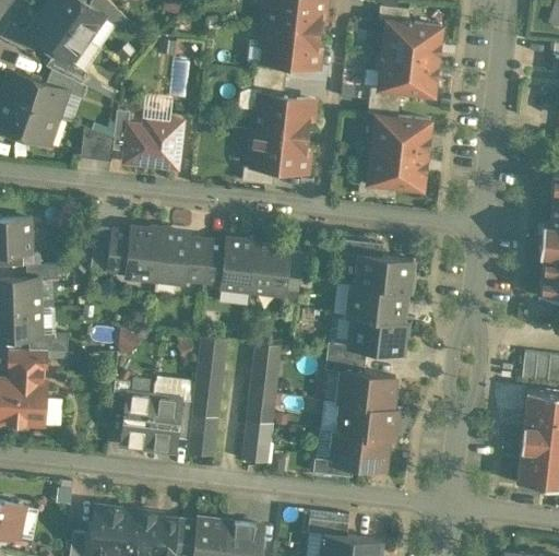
[(87,6),(80,0),(50,0),(45,9),(87,39),(103,18),(104,16),(87,6)]
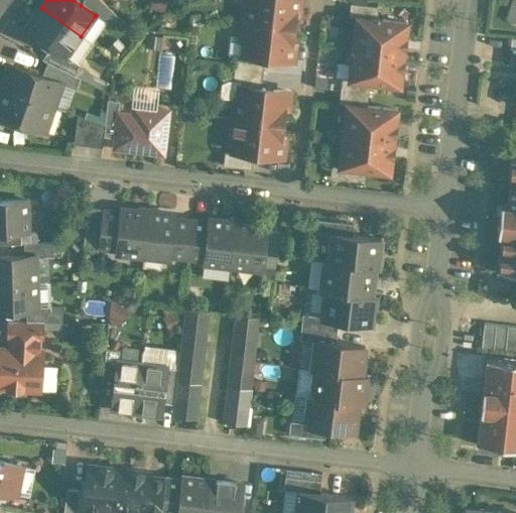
[(117,17),(99,0),(84,0),(81,5),(96,15),(95,16),(110,26),(117,17)]
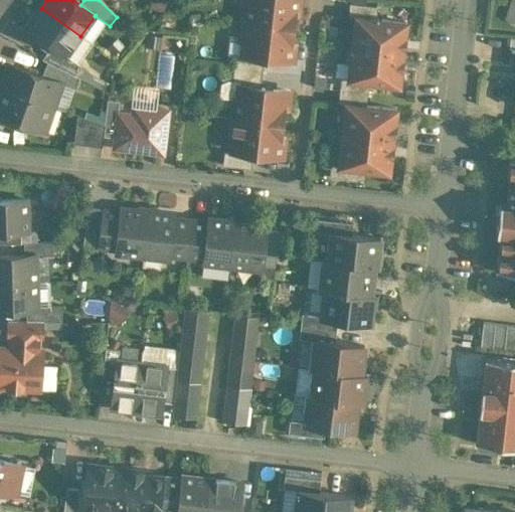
[(253,0),(253,6),(247,5),(244,8),(242,23),(293,29),(295,13),(298,14),(299,0),(253,0)]
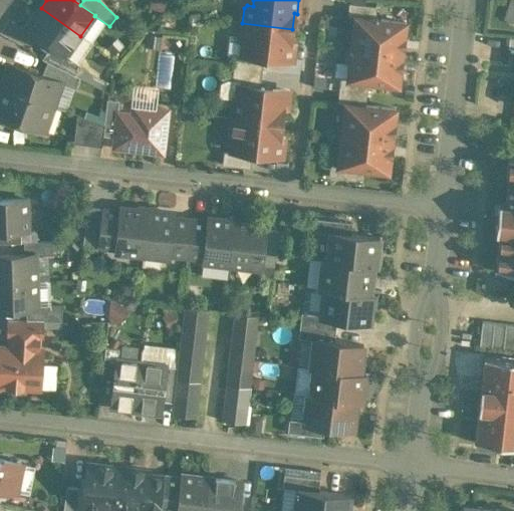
[(510,0),(503,20),(513,23),(513,1),(511,0),(510,0)]
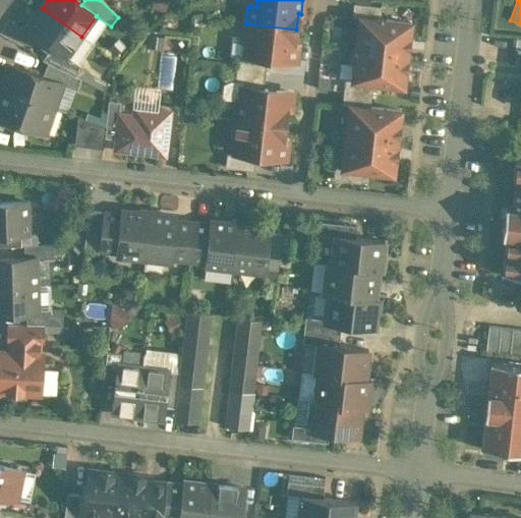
[(381,8),(355,6),(353,18),(360,19),(360,18),(380,20),(381,8)]
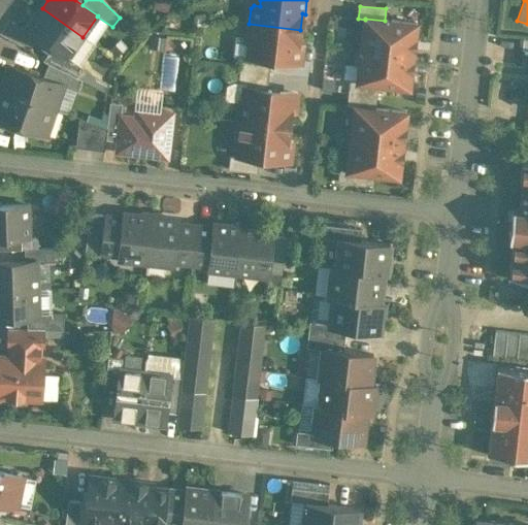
[(83,37),(42,8),(27,31),(52,48),(67,59),(68,58),(83,37)]
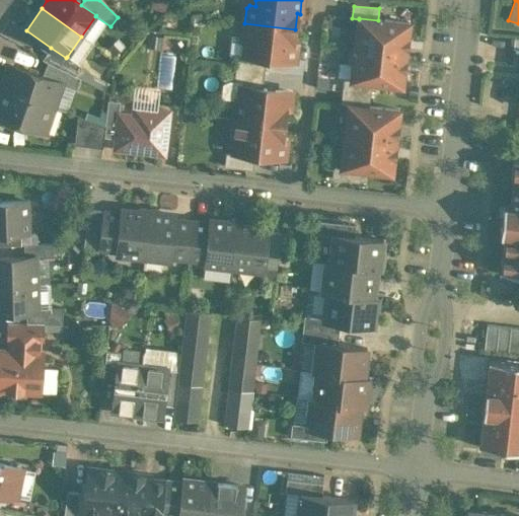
[(378,20),(359,18),(359,19),(356,50),(404,56),(409,24),(378,20)]
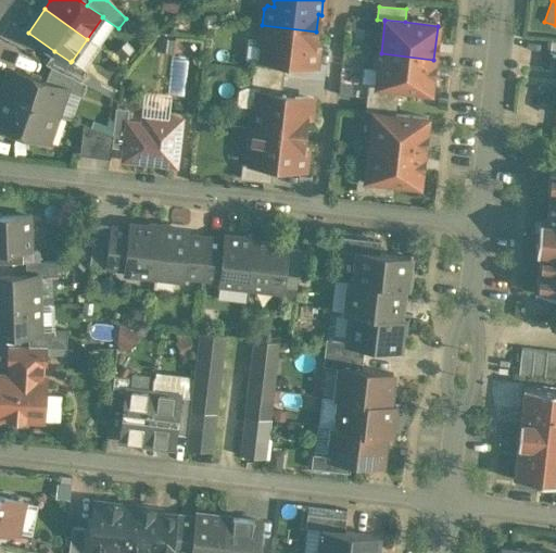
[(316,32),(262,25),(260,41),(263,46),(269,46),(267,61),(285,63),(316,66),(317,49),(314,49),(316,32)]
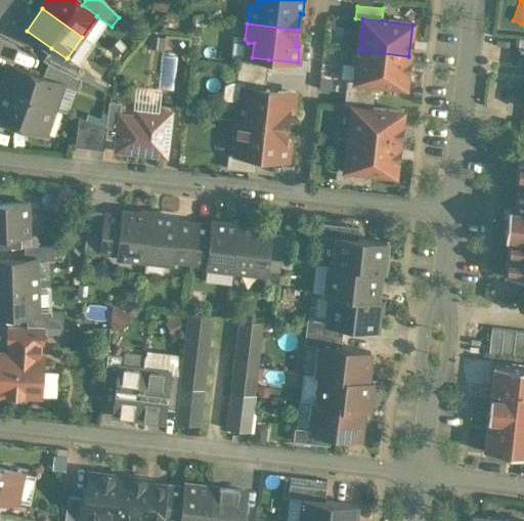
[(83,69),(68,57),(67,58),(51,48),(43,61),(48,64),(76,79),(83,69)]
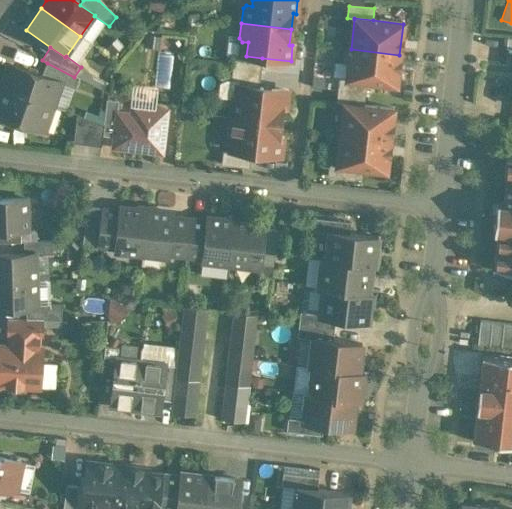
[(399,55),(351,49),(347,80),(347,81),(365,83),(396,86),(399,55)]
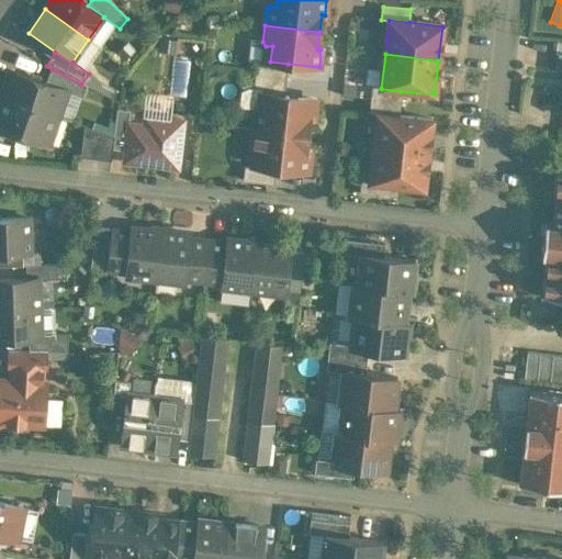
[(288,64),(270,62),(270,65),(257,63),(255,77),(285,80),(288,64)]
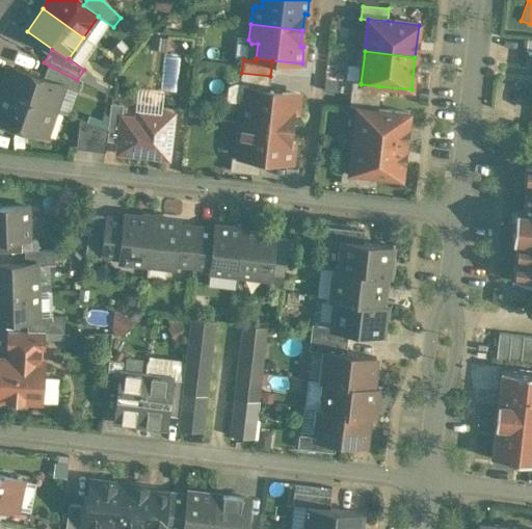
[(77,80),(49,65),(44,80),(63,86),(62,88),(78,94),(82,82),(77,80)]
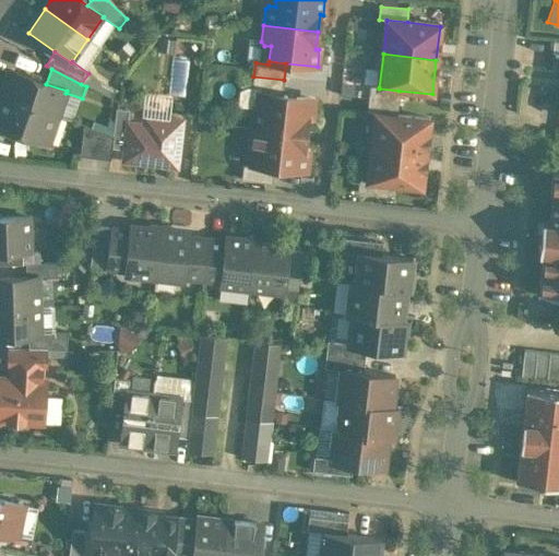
[(46,84),(10,72),(0,98),(57,118),(66,93),(67,91),(46,84)]
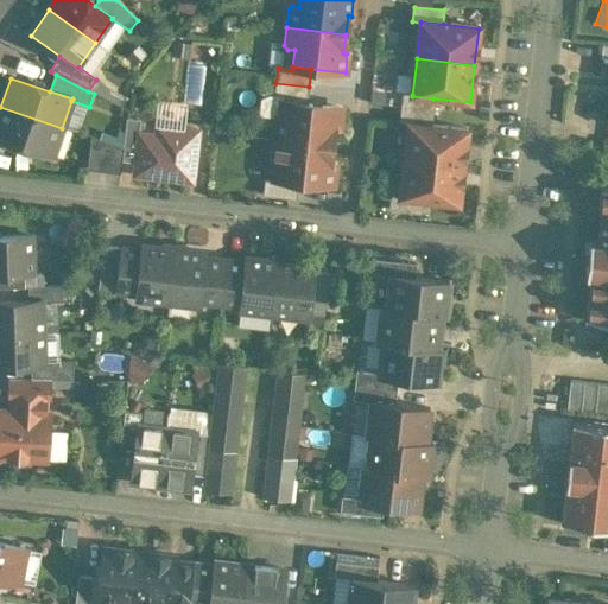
[(309,87),(276,83),(274,99),(289,100),(287,103),(308,106),(309,87)]
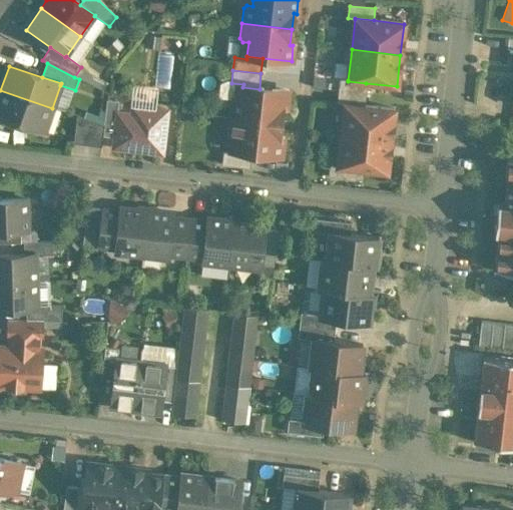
[(366,83),(348,81),(348,80),(341,79),(340,92),(365,95),(366,83)]
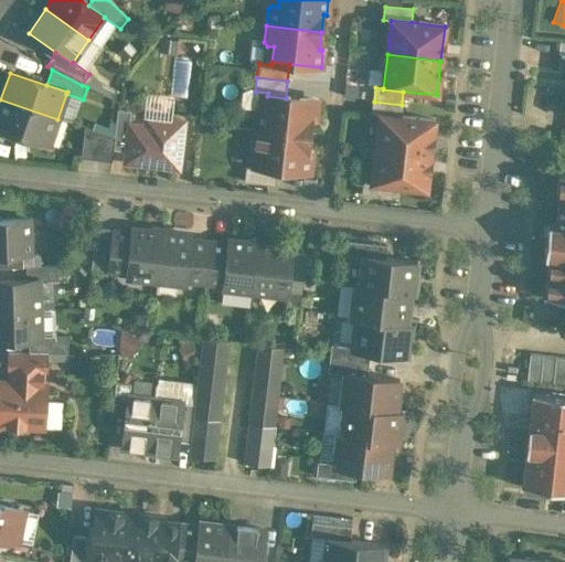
[(286,98),(267,96),(266,112),(260,110),(256,114),(254,130),(309,137),(311,119),(315,119),(317,102),(286,98)]
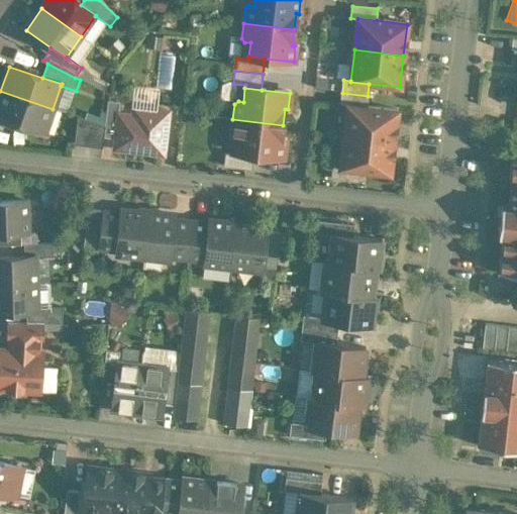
[(53,109),(0,91),(0,92),(0,118),(44,133),(53,109)]
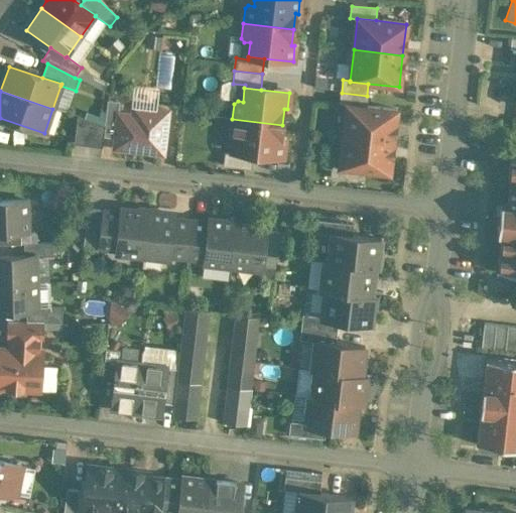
[(367,96),(342,93),(340,105),(347,106),(347,105),(366,107),(367,96)]
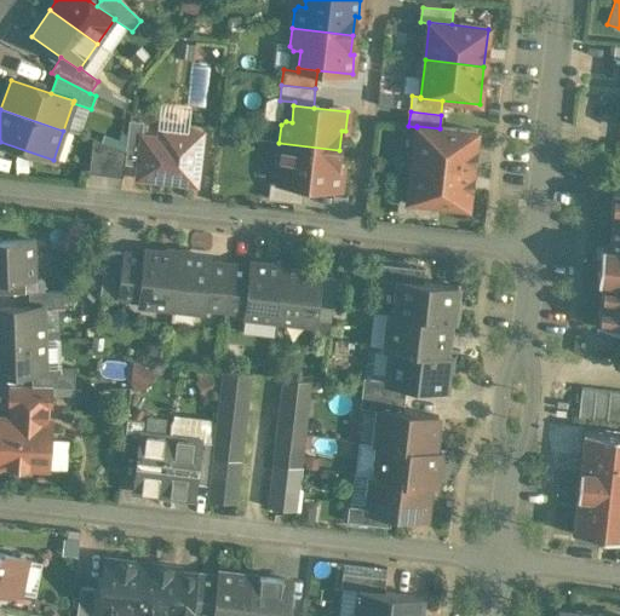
[(143,125),(128,122),(126,151),(126,153),(124,166),(138,168),(142,138),(143,125)]
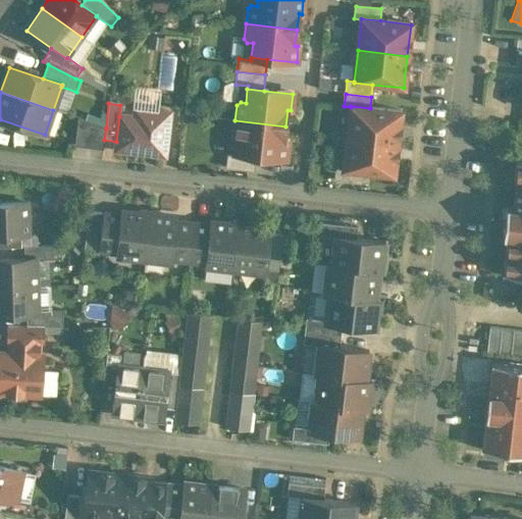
[(370,108),(351,106),(351,107),(348,139),(397,144),(398,138),(400,138),(401,128),(399,128),(401,112),(370,108)]
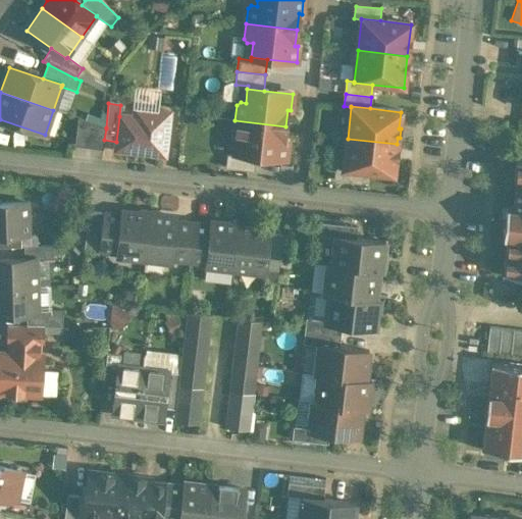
[(119,116),(116,142),(115,152),(165,157),(170,113),(147,111),(146,119),(119,116)]
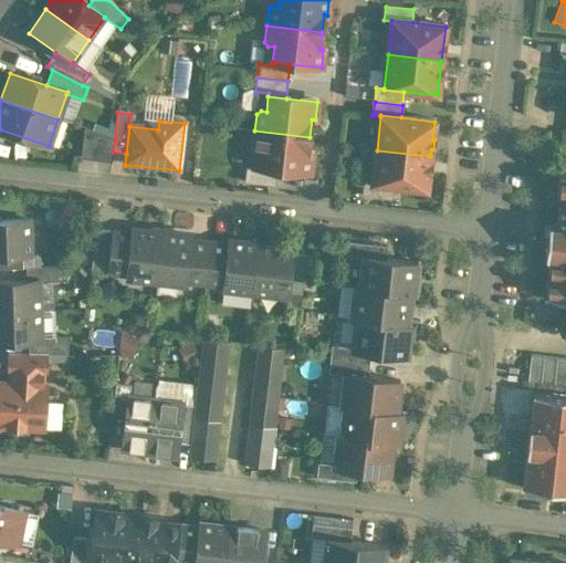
[(115,139),(85,128),(81,159),(112,163),(113,152),(115,139)]
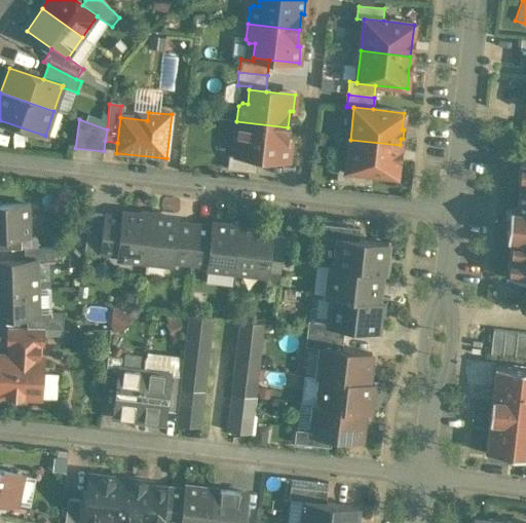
[(288,127),(236,121),(234,137),(237,141),(243,141),(241,155),(258,157),(288,160),(290,144),(287,144),(288,127)]
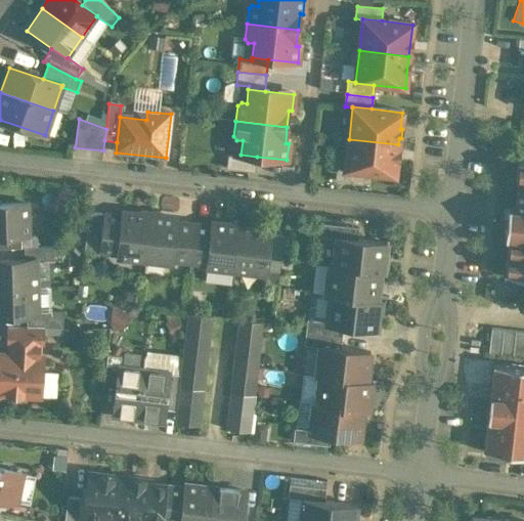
[(398,144),(349,139),(345,170),(345,171),(363,173),(395,176),(397,161),(398,161),(399,152),(398,150),(398,144)]
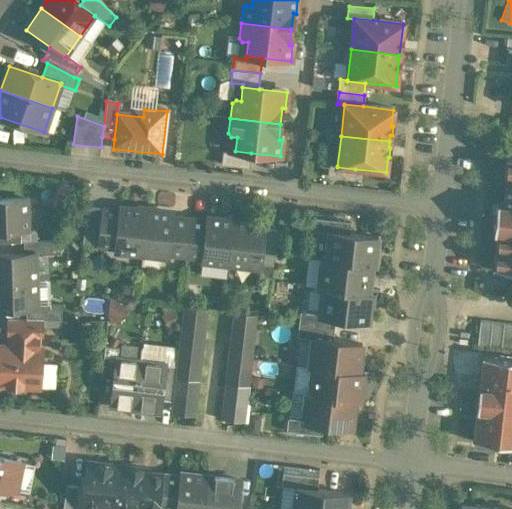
[(251,153),(235,151),(235,154),(223,152),(221,165),(250,169),(251,153)]
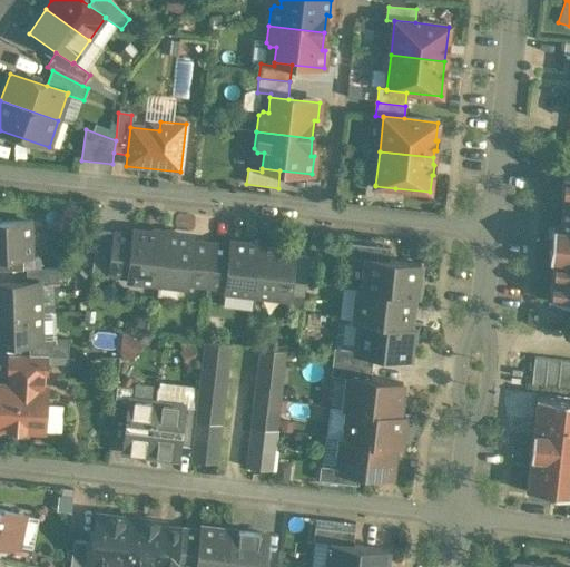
[(569,176),(562,176),(562,177),(563,177),(561,197),(564,197),(561,228),(554,228),(554,226),(553,226),(549,260),(551,261),(551,260),(553,260),(549,299),(548,299),(548,300),(569,302),(569,176)]
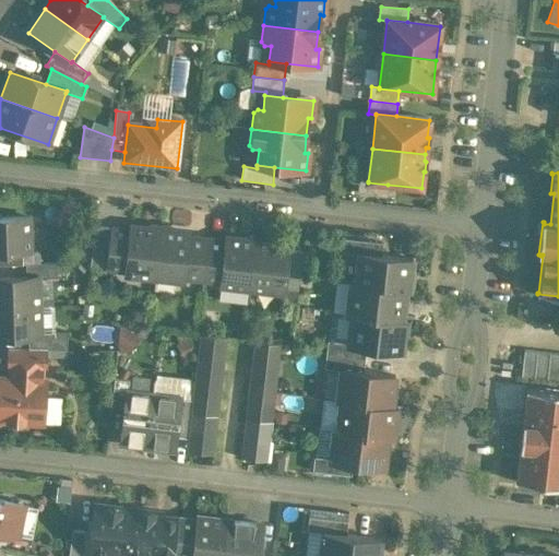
[(368,181),(360,180),(359,194),(387,198),(388,185),(368,182),(368,181)]
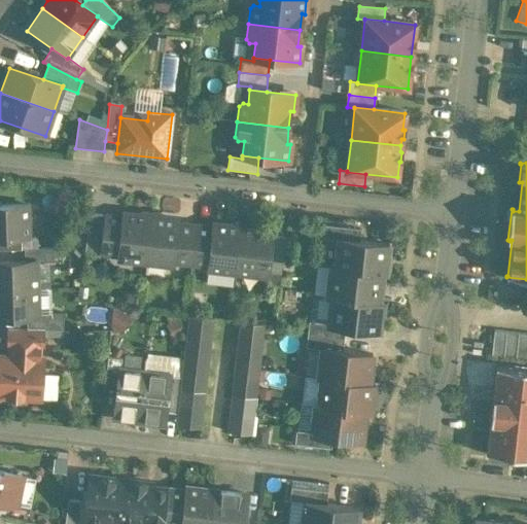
[(27,206),(0,207),(0,239),(21,239),(28,238),(27,206)]
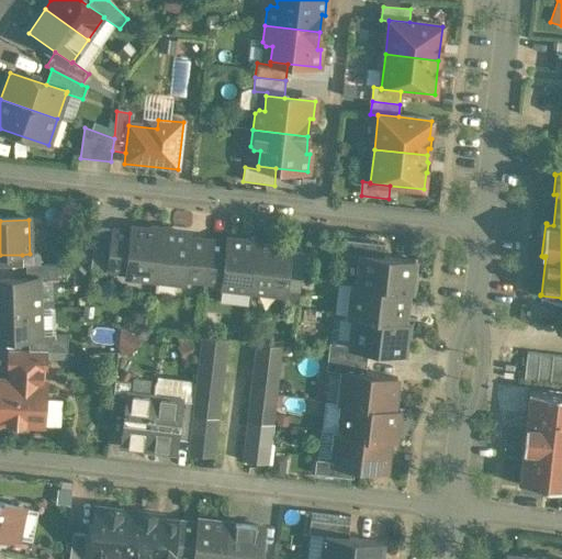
[(161,233),(131,228),(131,234),(126,272),(125,277),(156,280),(161,233)]
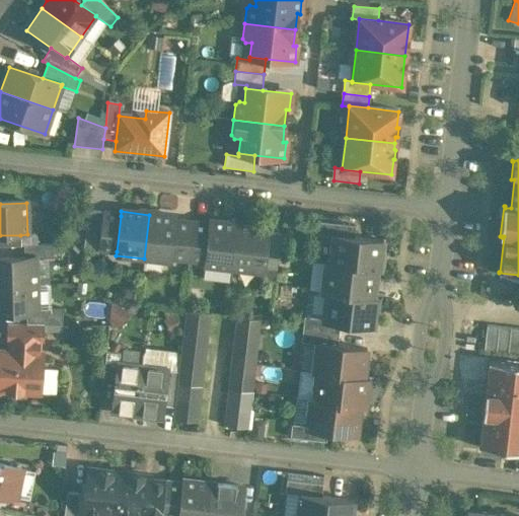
[(121,216),(88,212),(83,247),(117,251),(121,216)]
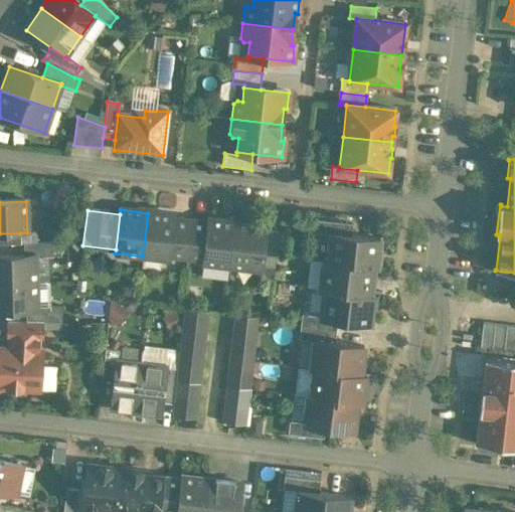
[(175,216),(148,213),(143,257),(170,260),(170,256),(175,220),(175,216)]
